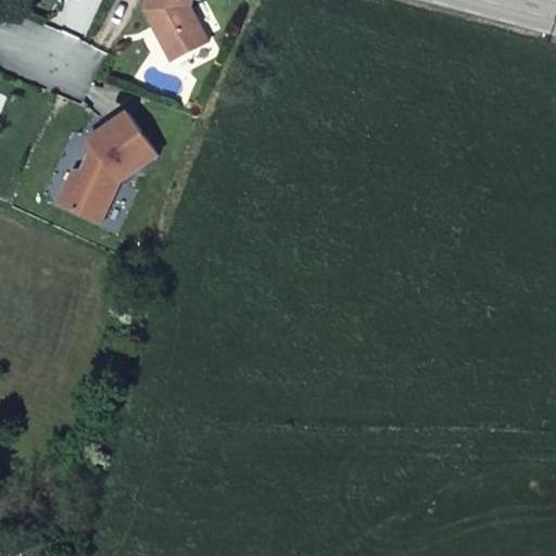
[(192,0),(149,0),(146,11),(153,25),(159,23),(163,30),(160,38),(173,61),(209,41),(191,7),(192,0)]
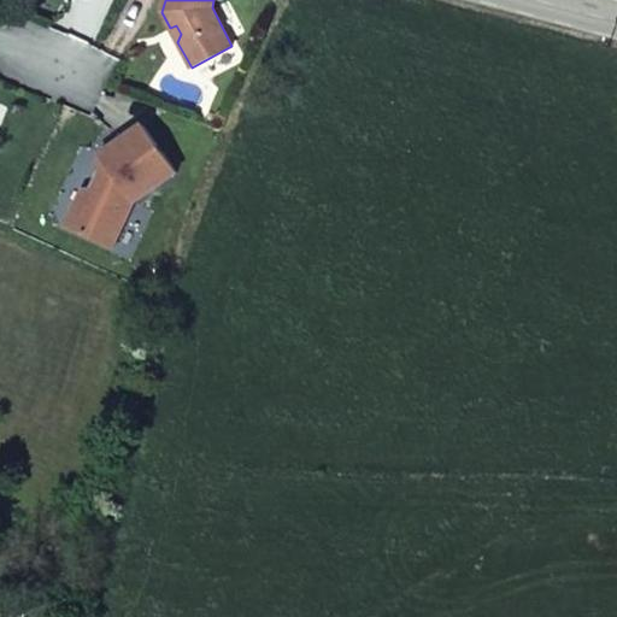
[(176,25),(170,28),(177,42),(181,34),(176,25)]
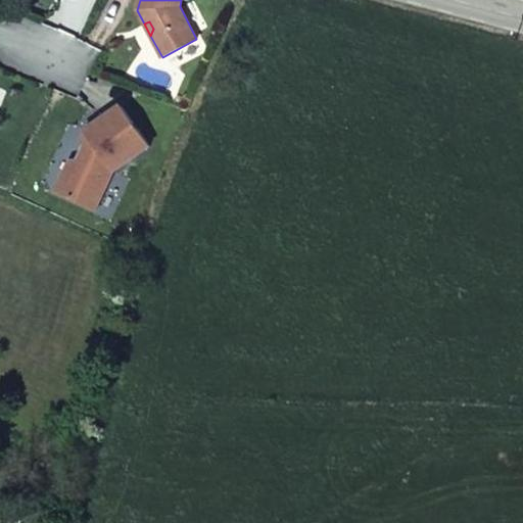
[(149,146),(122,106),(86,131),(90,135),(83,140),(86,144),(91,150),(86,159),(79,160),(63,194),(97,209),(114,171),(149,146)]
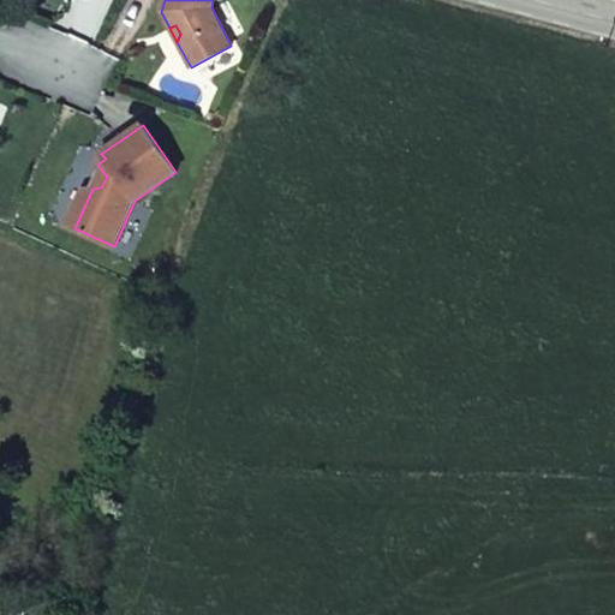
[(101,169),(93,189),(101,187),(107,177),(101,169)]
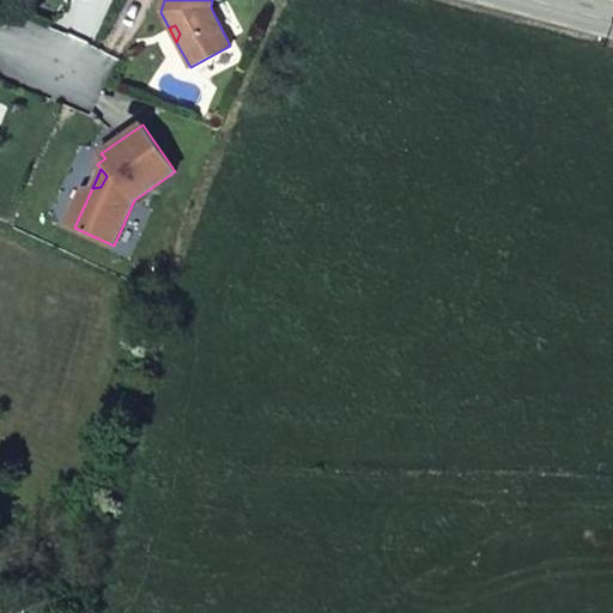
[(68,224),(74,228),(92,188),(84,189),(68,224)]
